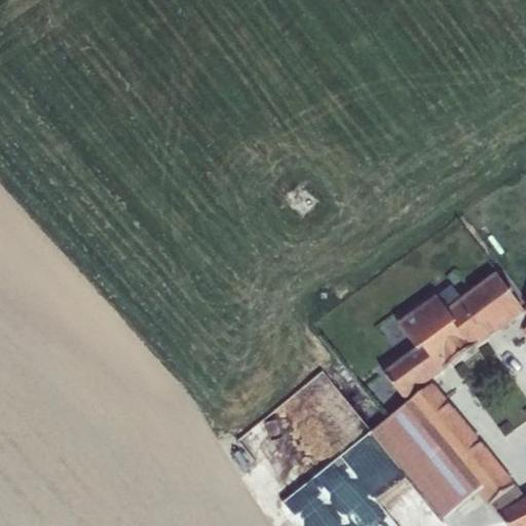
[(437,296),(398,323),(416,345),(383,372),(405,400),(524,312),(497,273),(462,299),(448,310),(437,296)]
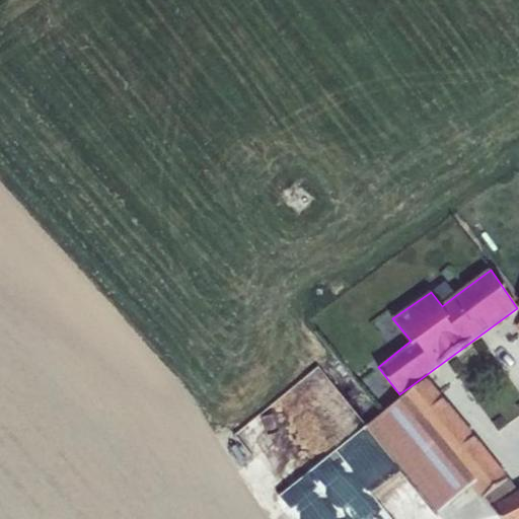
[(518,273),(508,282),(518,296),(518,273)]
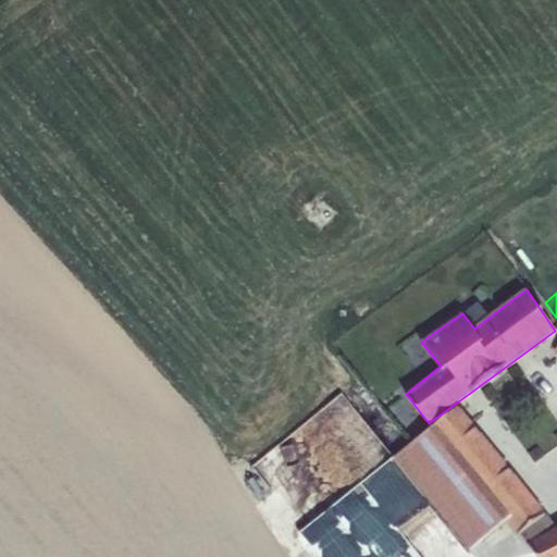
[(478,301),(462,313),(474,329),(490,317),(478,301)]
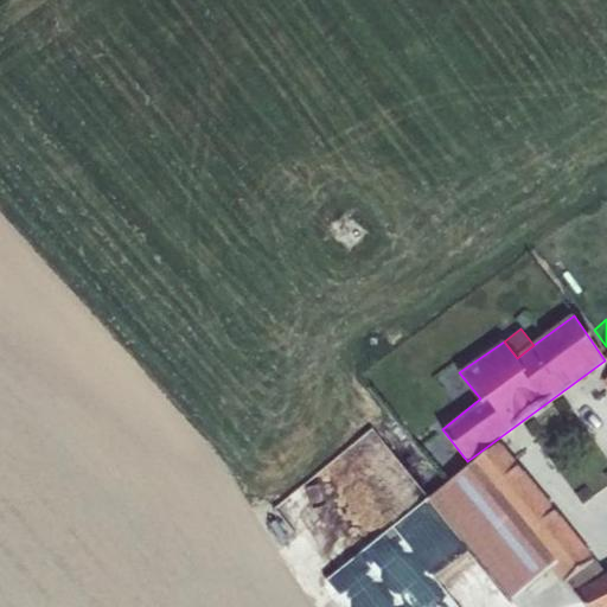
[(500,442),(429,498),(511,599),(551,567),(563,582),(567,580),(595,558),(500,442)]
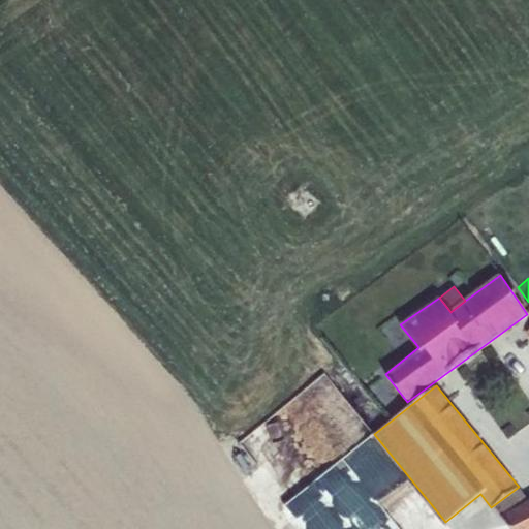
[(528,499),(519,487),(494,505),(501,515),(528,499)]
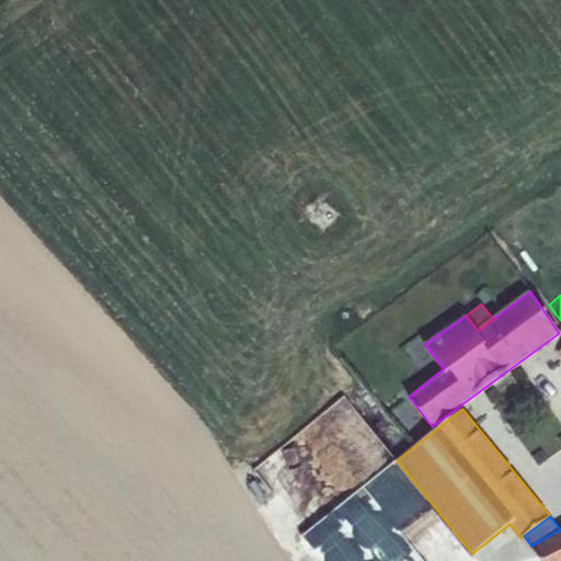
[(560,560),(560,529),(531,546),(538,560),(560,560)]
